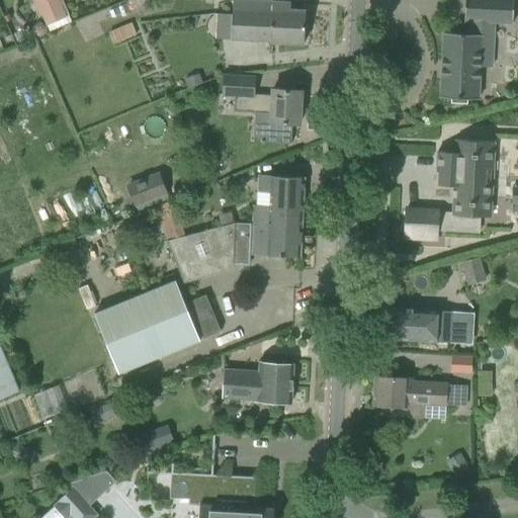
[(61,0),(42,0),(49,12),(41,15),(50,32),(72,23),(61,0)]
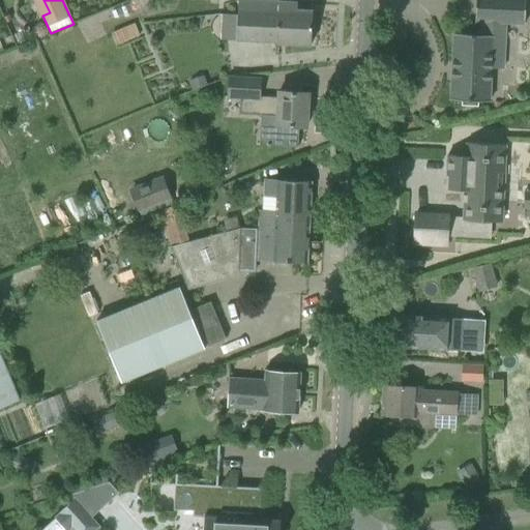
[(276,43),(312,46),(313,11),(297,10),(297,2),(247,0),(236,0),(236,41),(276,43)]
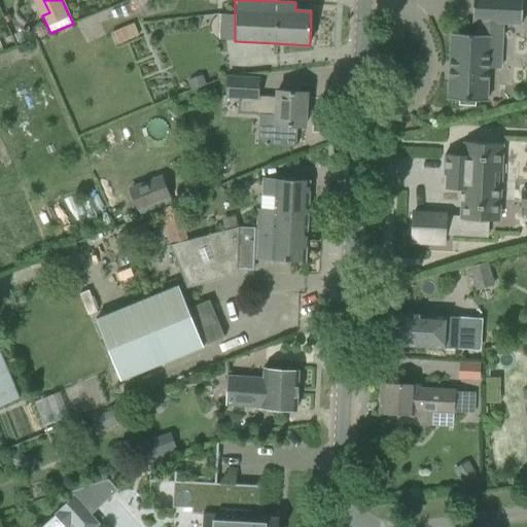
[(452,34),(448,100),(459,101),(459,105),(475,106),(475,102),(485,102),(490,38),(502,38),(502,24),(522,26),(523,0),(473,0),(472,22),(479,23),(478,35),(452,34)]
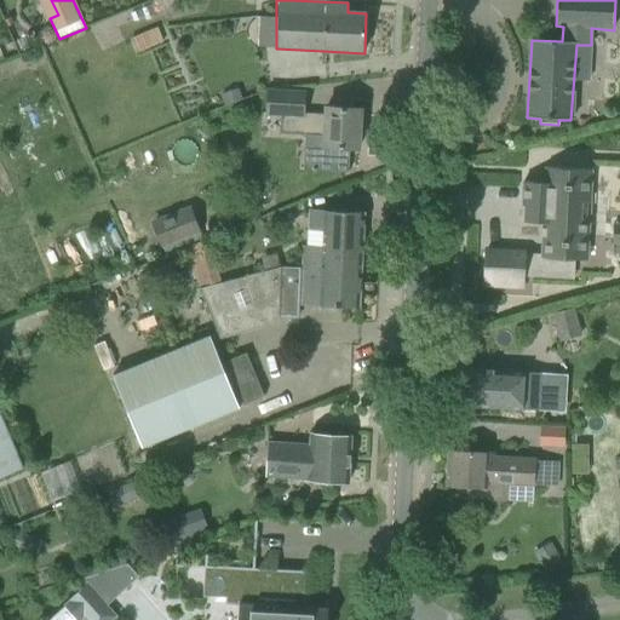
[(350,149),(359,149),(361,109),(327,107),(326,115),(304,114),(305,93),(268,91),(267,116),(282,118),(281,135),(302,135),(302,136),(306,136),(304,170),(349,173),(350,149)]
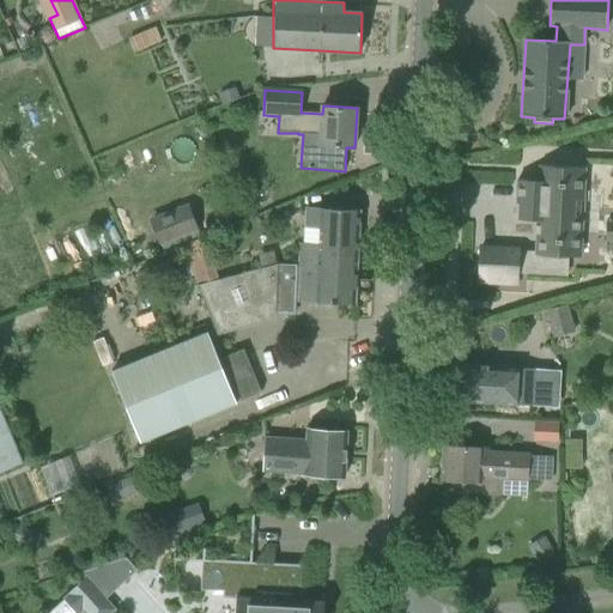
[(560,269),(562,255),(582,256),(584,217),(582,217),(583,200),(584,201),(587,168),(538,165),(538,181),(519,180),(517,204),(520,204),(519,219),(538,220),(536,254),(520,253),(520,250),(481,248),(479,281),(517,284),(519,267),(560,269)]
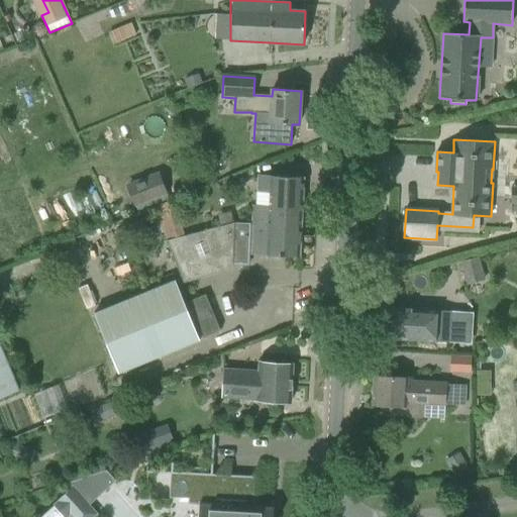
[(207,186),(218,182),(211,165),(200,169),(207,186)]
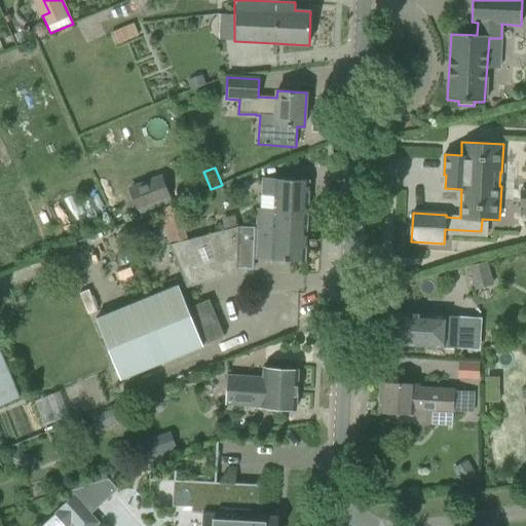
[(129,188),(138,211),(171,198),(162,176),(129,188)]
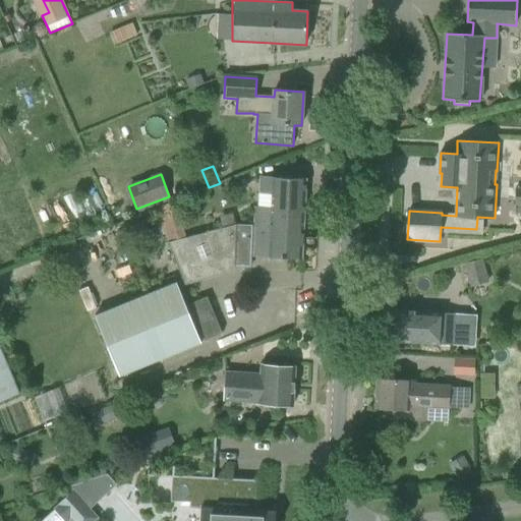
[(304,218),(306,178),(258,177),(256,207),(256,221),(271,221),(271,217),(304,218)]
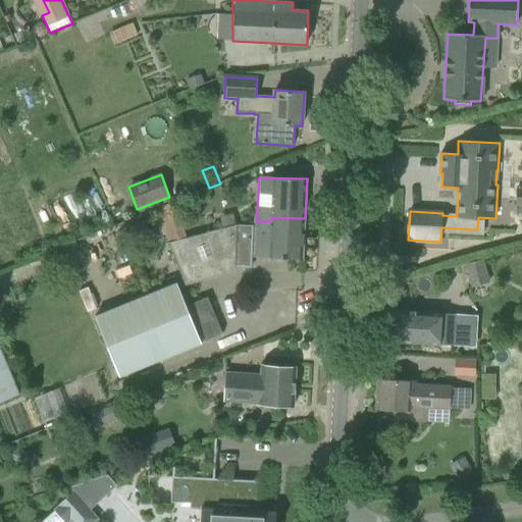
[(170,243),(189,239),(173,202),(157,209),(170,243)]
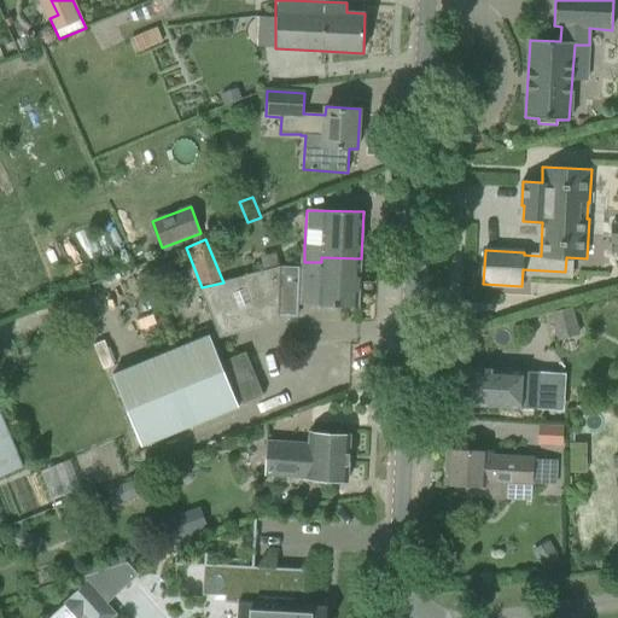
[(223,283),(202,287),(222,338),(279,321),(279,318),(298,319),(298,304),(360,307),(361,258),(321,257),(321,262),(304,262),(304,267),(285,266),(223,283)]
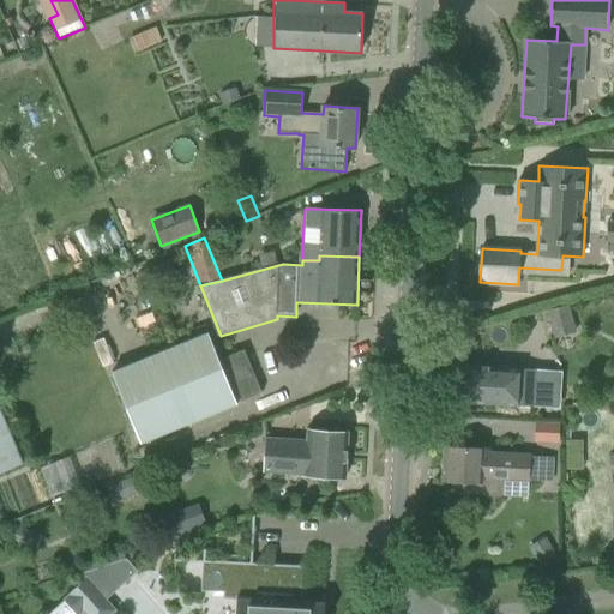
[(193,280),(191,278),(175,272),(172,271),(161,299),(182,307),(193,280)]
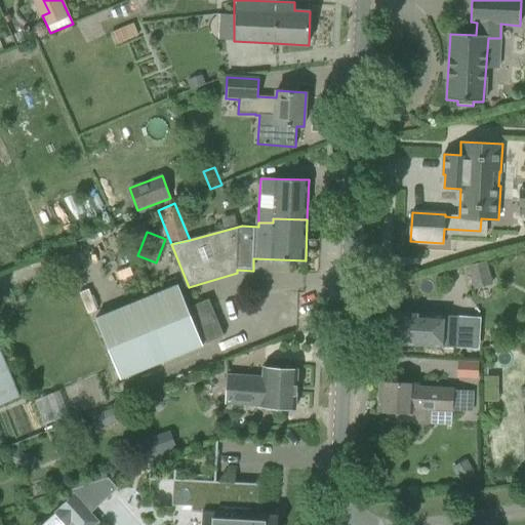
[(473,291),(492,286),(486,260),(468,267),(473,291)]
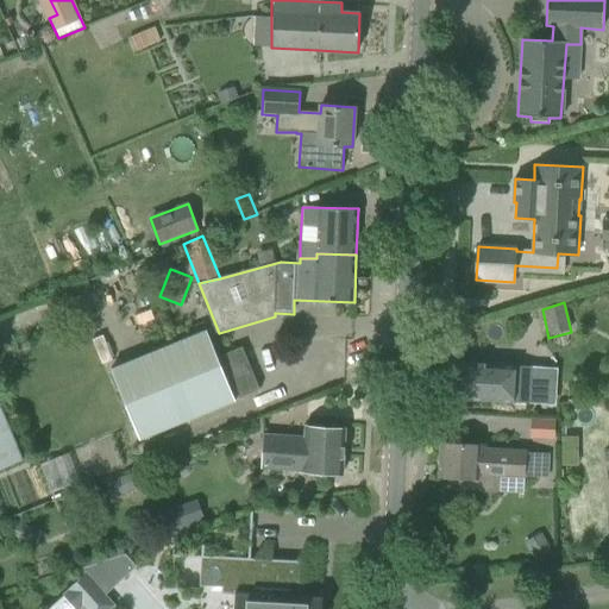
[(142,318),(145,326),(155,321),(151,313),(142,318)]
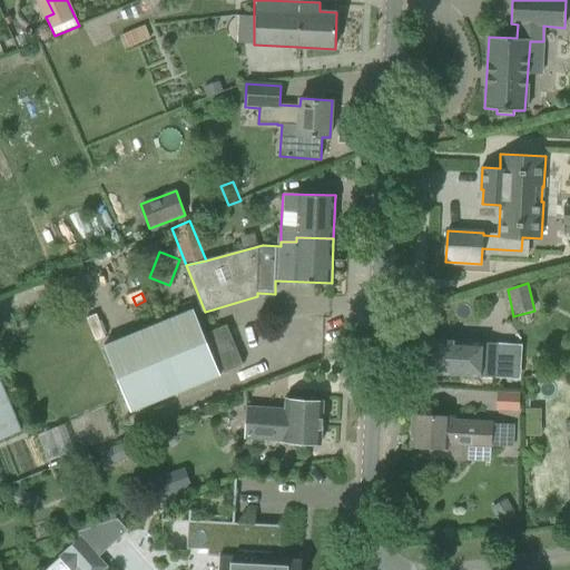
[(204,334),(194,308),(104,345),(130,412),(243,366),(226,325),(204,334)]
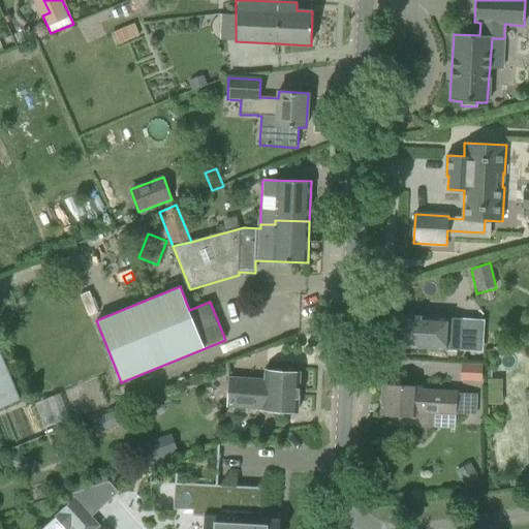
[(98,313),(90,291),(81,294),(89,316),(98,313)]
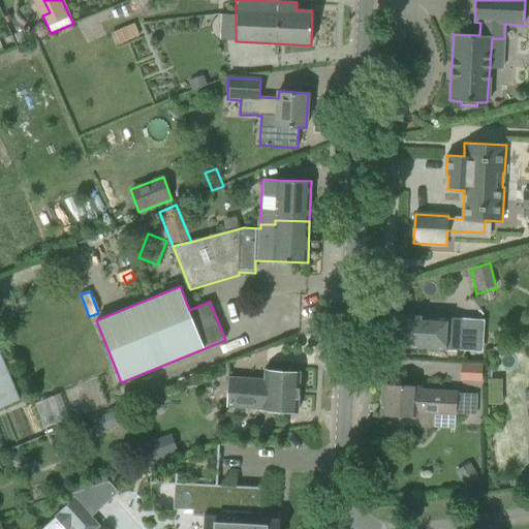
[(467,319),(396,314),(395,325),(391,325),(390,346),(466,351),(468,319),(467,319)]
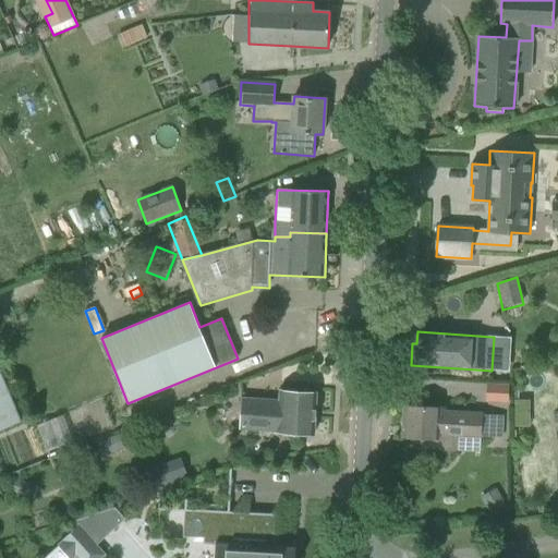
[(0,429),(21,421),(0,371),(0,429)]
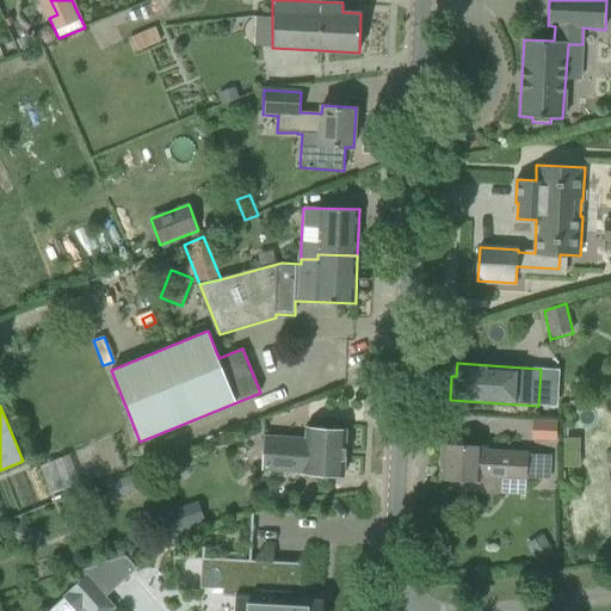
[(529,417),(526,437),(551,440),(554,420),(529,417)]
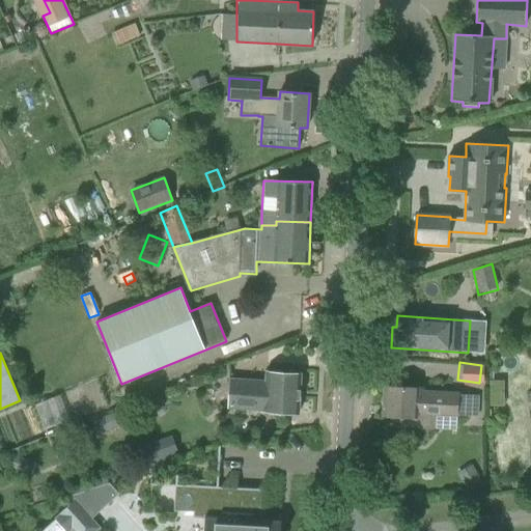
[(266,412),(299,413),(301,374),(268,371),(268,372),(266,372),(264,382),(230,380),(228,409),(266,411),(266,412)]
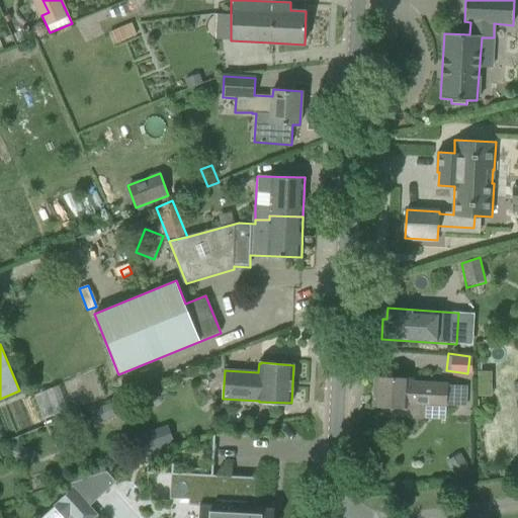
[(408,403),(446,405),(466,406),(467,385),(409,382),(409,378),(375,376),(373,405),(407,407),(408,403)]
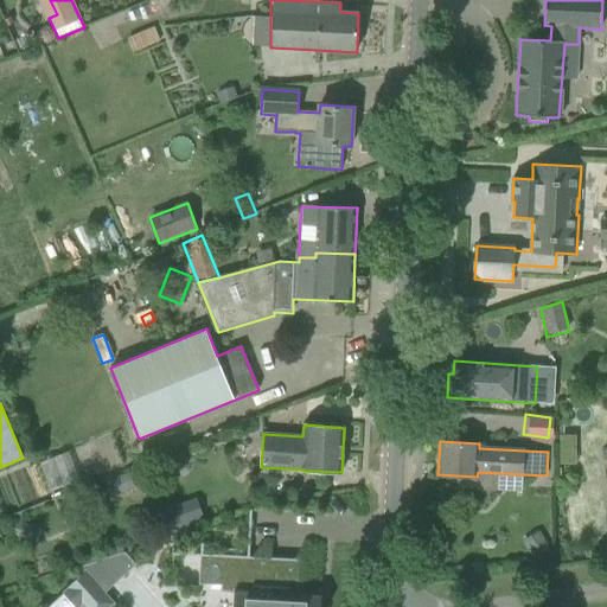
[(132,472),(107,483),(113,497),(138,487),(132,472)]
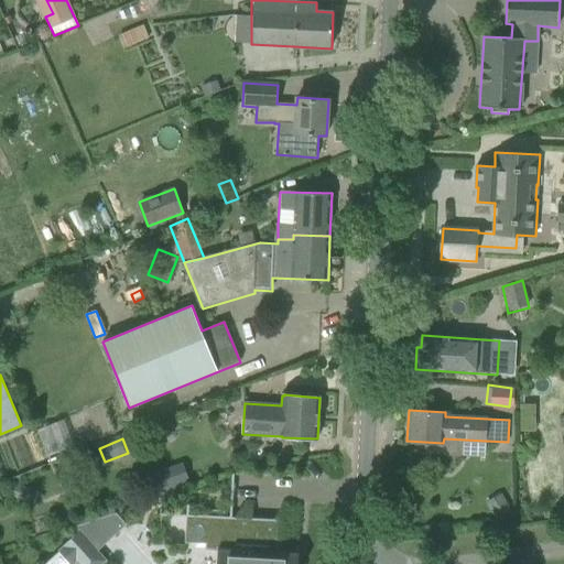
[(11,498),(34,506),(39,492),(15,485),(11,498)]
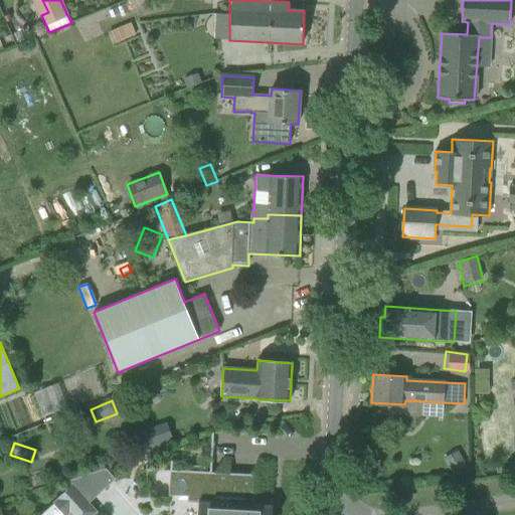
[(173,461),(171,461),(169,495),(188,496),(188,502),(200,503),(198,514),(272,514),(273,504),(250,503),(250,499),(253,499),(254,475),(204,473),(204,469),(193,468),(193,472),(172,471),(173,461)]
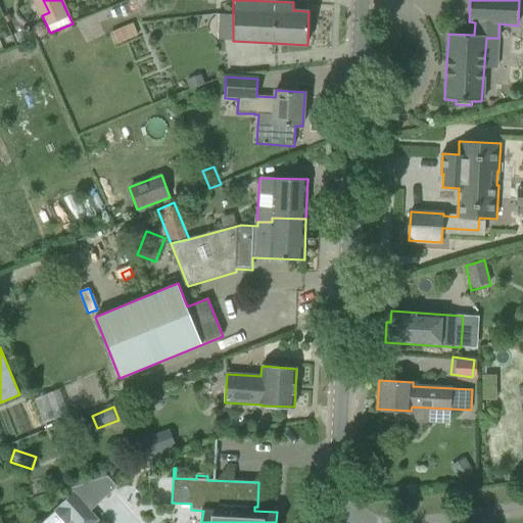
[(72,521),(73,522),(96,522),(99,520),(91,511),(92,510),(90,508),(88,502),(87,494),(90,488),(96,483),(102,481),(109,482),(115,486),(116,488),(117,487),(108,476),(67,489),(72,495),(59,507),(72,521)]
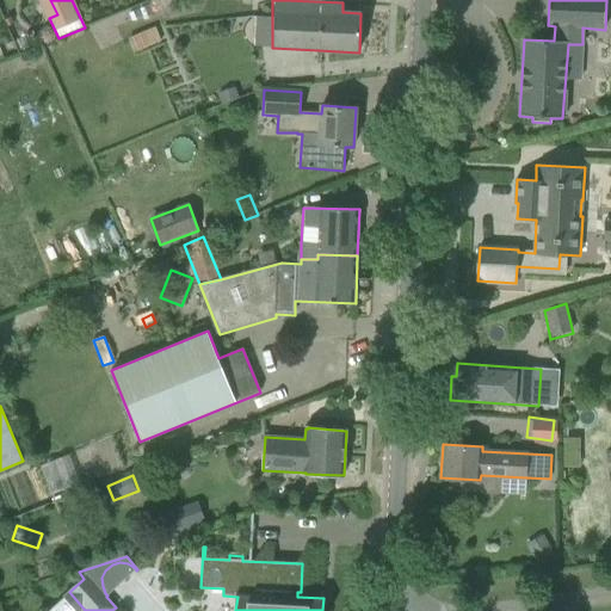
[(76,610),(65,598),(49,610),(76,610)]
